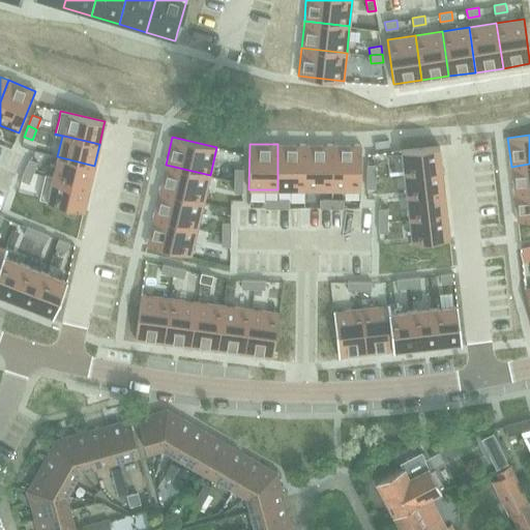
[(277,144),(277,189),(304,190),(305,145),(277,144)]
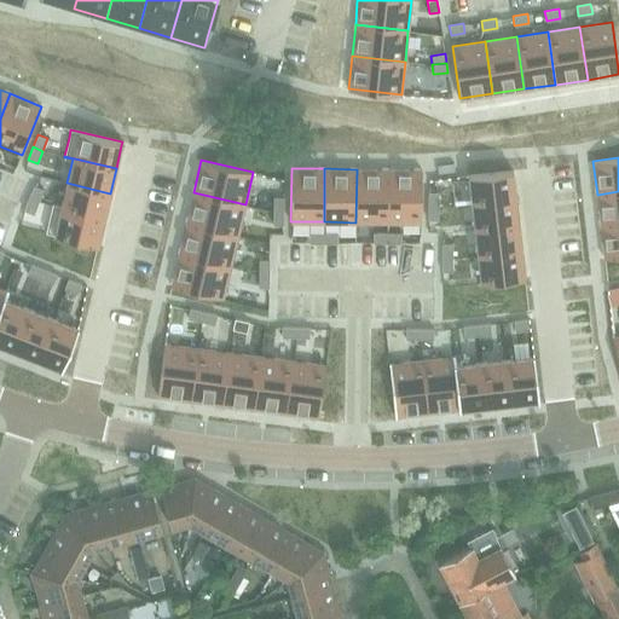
[(357,169),(356,223),(387,223),(388,169),(357,169)]
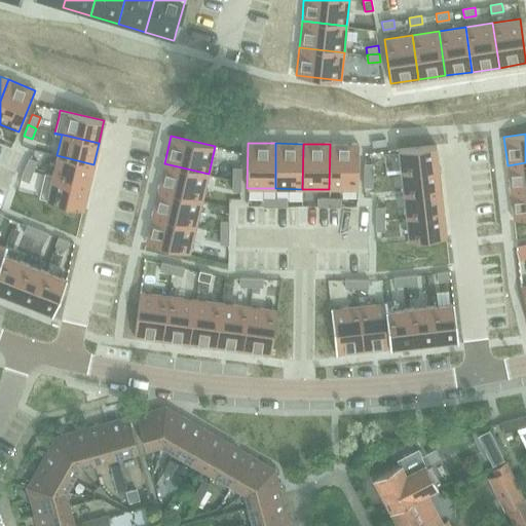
[(330,144),(329,189),(358,190),(359,145),(330,144)]
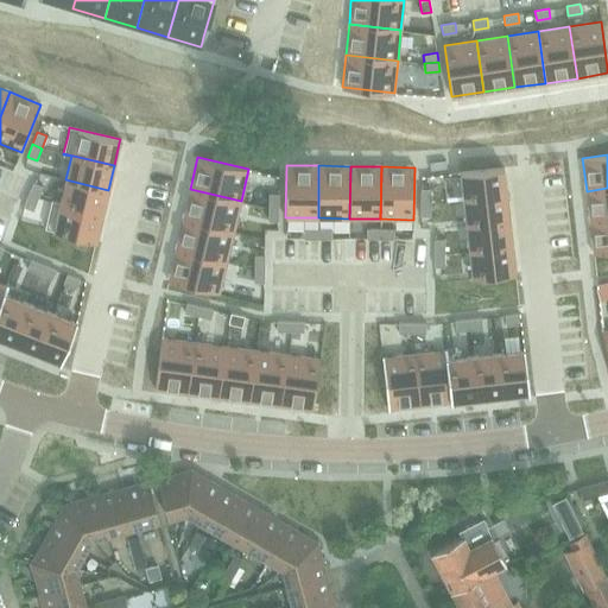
[(504,168),(460,172),(463,200),(506,194),(504,168)]
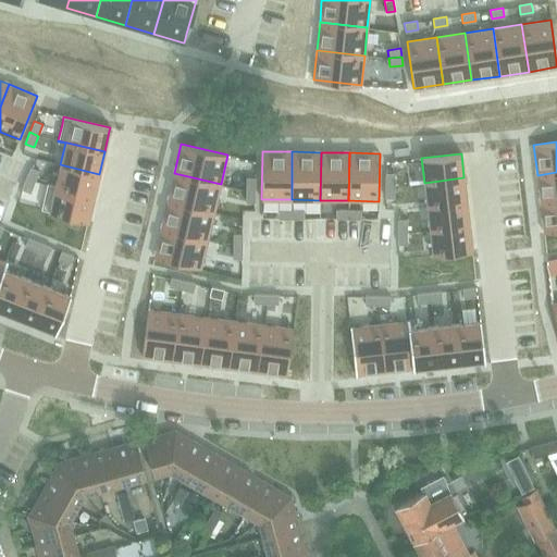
[(47,185),(47,186),(94,197),(99,174),(60,164),(54,186),(47,185)]
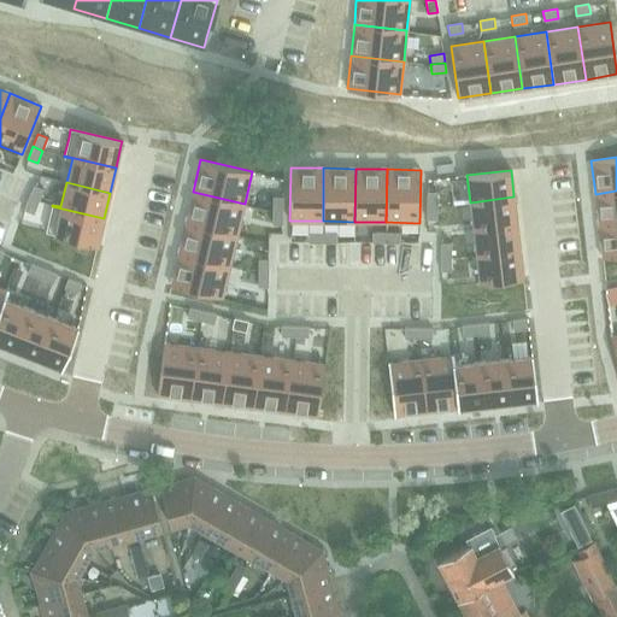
[(34,186),(29,199),(39,203),(43,189),(34,186)]
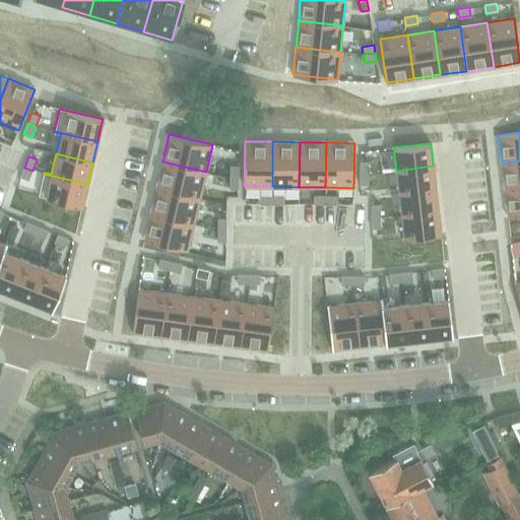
[(519,160),(502,164),(504,190),(519,188),(519,160)]
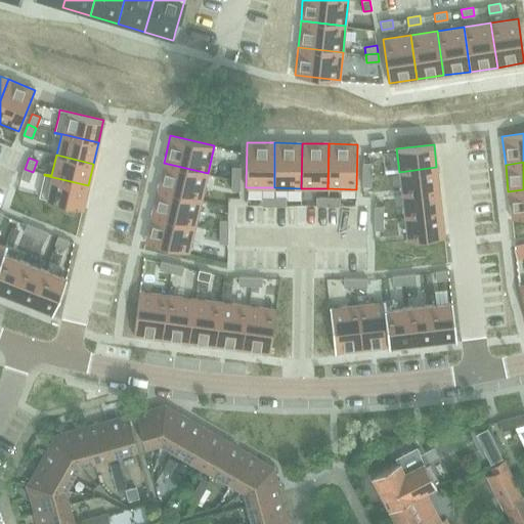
[(164,163),(158,188),(202,200),(208,173),(164,163)]
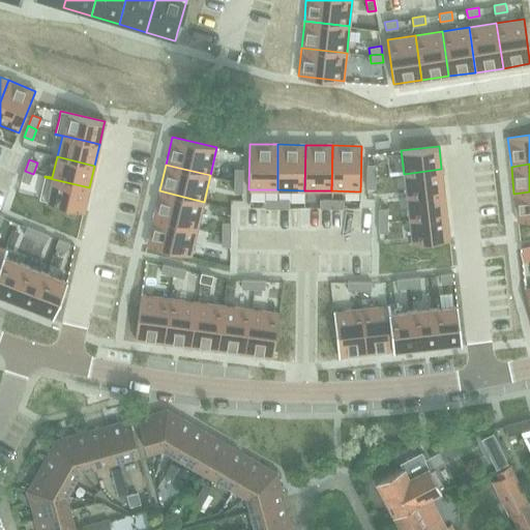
[(367,165),(367,177),(376,177),(376,165),(367,165)]
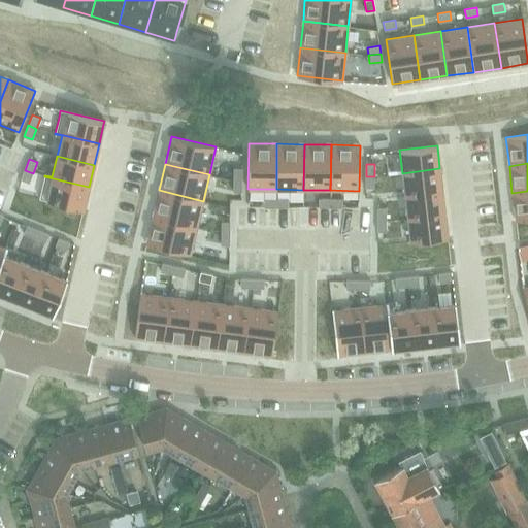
[(233,167),(233,179),(242,179),(242,167),(233,167)]
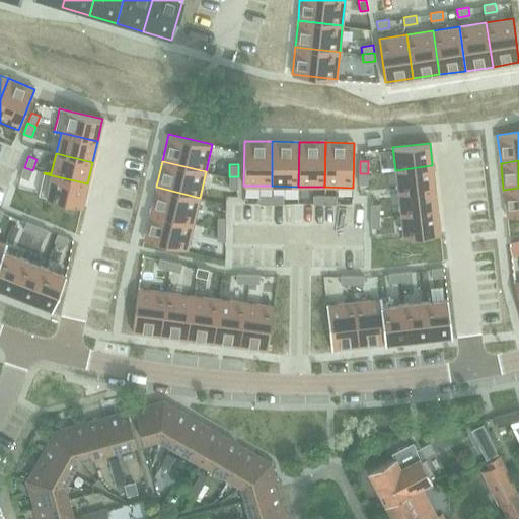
[(432,165),(395,170),(397,192),(435,188),(432,165)]
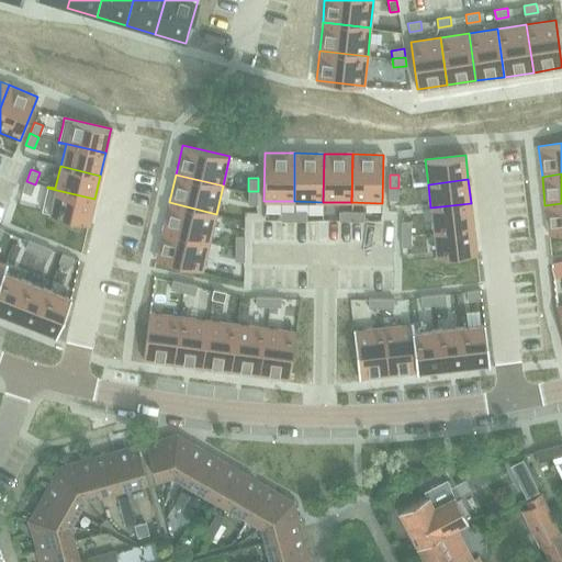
[(26,181),(22,192),(31,195),(35,184),(26,181)]
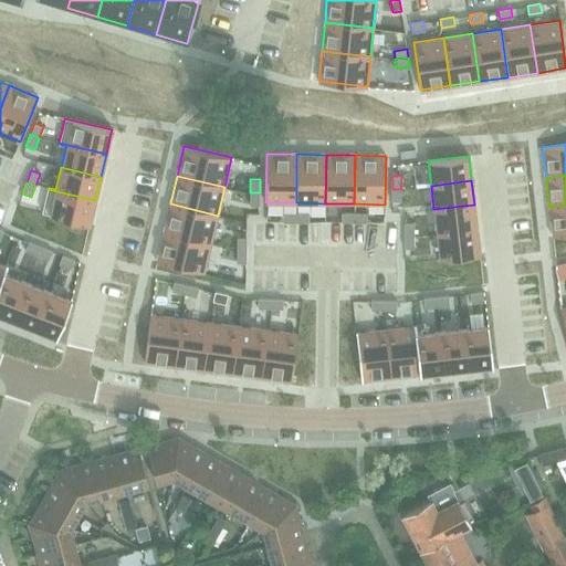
[(48,189),(42,213),(90,224),(95,200),(48,189)]
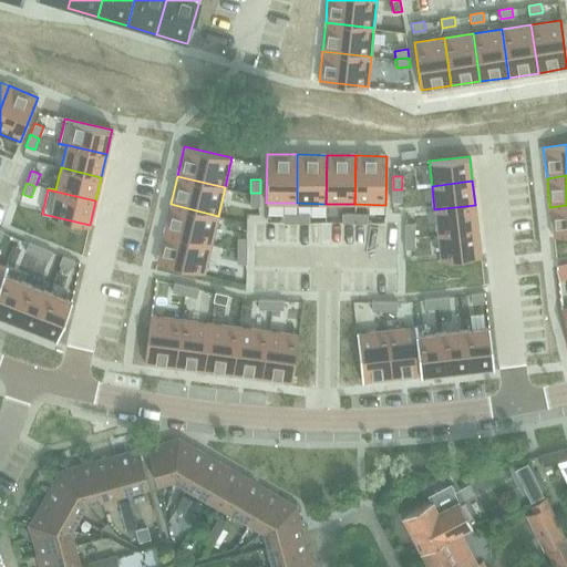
[(393,189),(392,203),(401,203),(402,189),(393,189)]
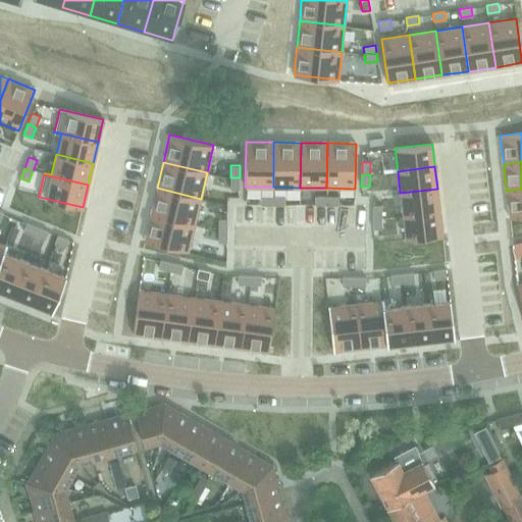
[(230,177),(230,189),(239,189),(240,177),(230,177)]
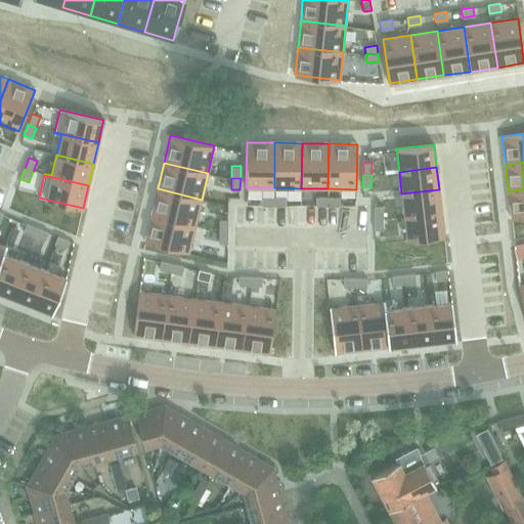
[(158,188),(151,215),(194,225),(202,200),(158,188)]
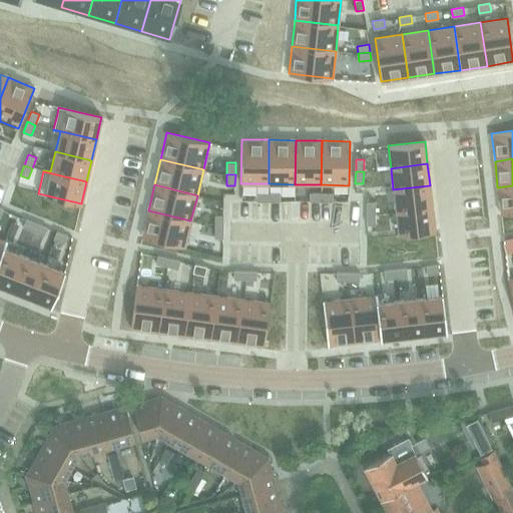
[(430,185),(393,189),(396,211),(432,206),(430,185)]
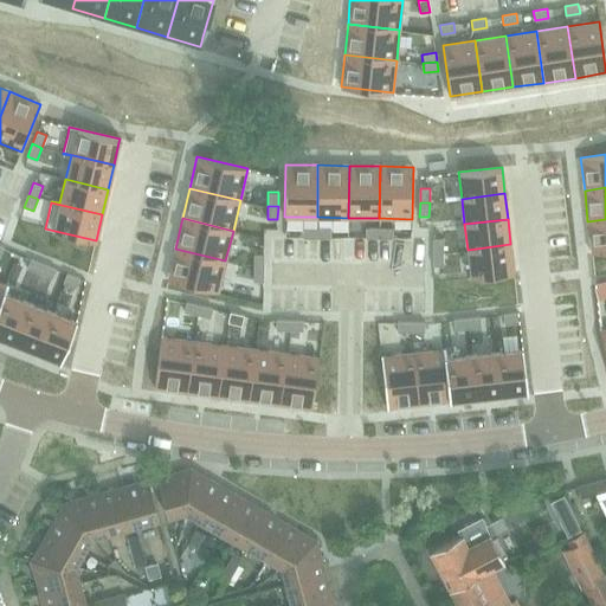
[(605,219),(587,221),(592,253),(605,251),(605,219)]
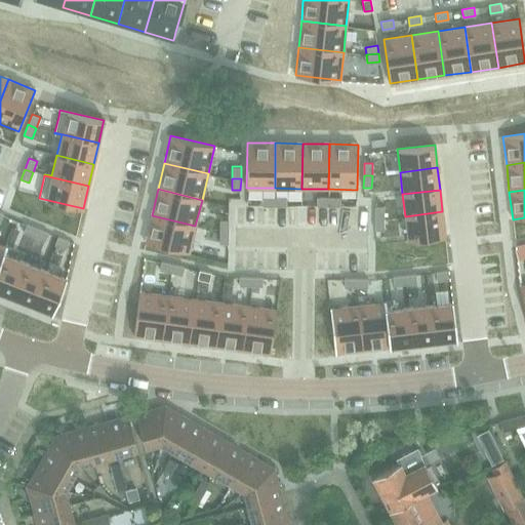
[(274,197),(263,197),(263,205),(274,205),(274,197)]
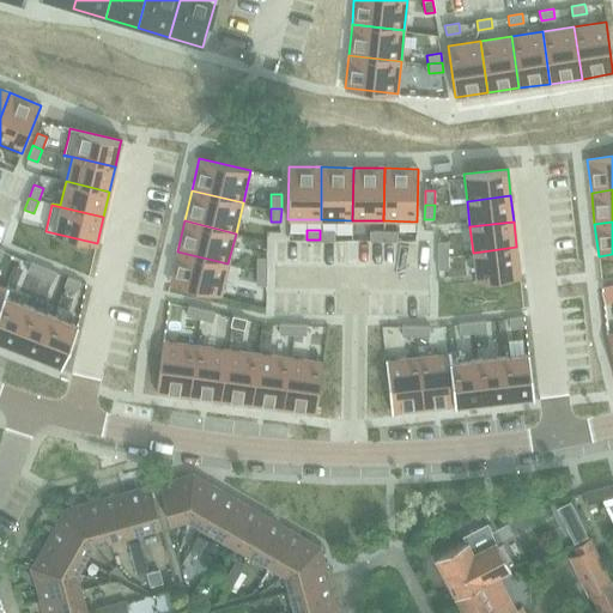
[(334,230),(320,230),(320,240),(334,241),(334,230)]
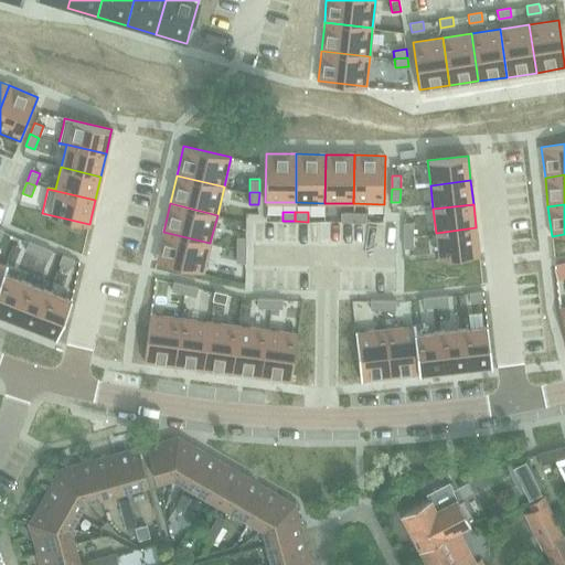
[(340,213),(340,222),(353,222),(353,213),(340,213)]
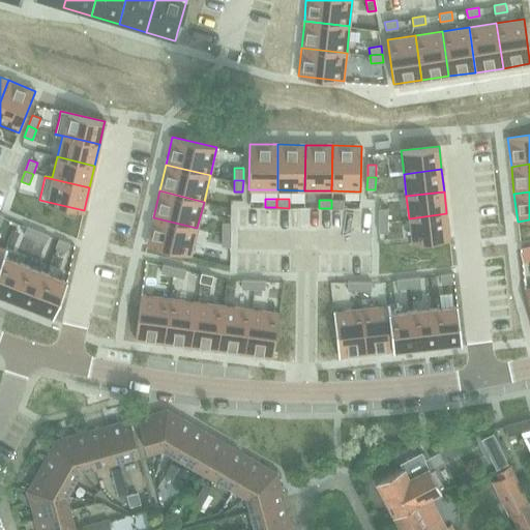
[(331,200),(331,208),(344,208),(344,200),(331,200)]
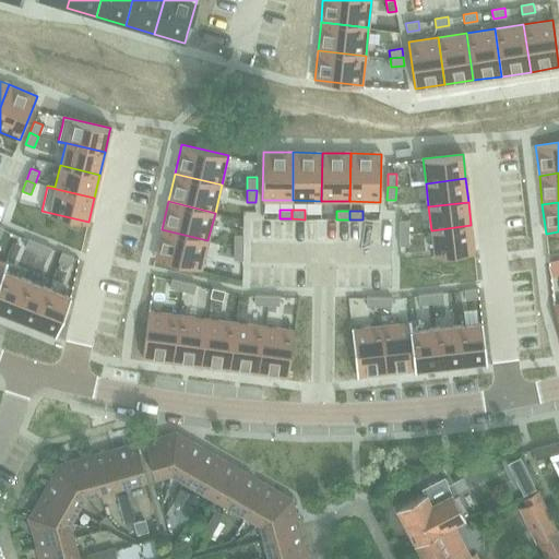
[(14,233),(26,237),(33,222),(22,217),(14,233)]
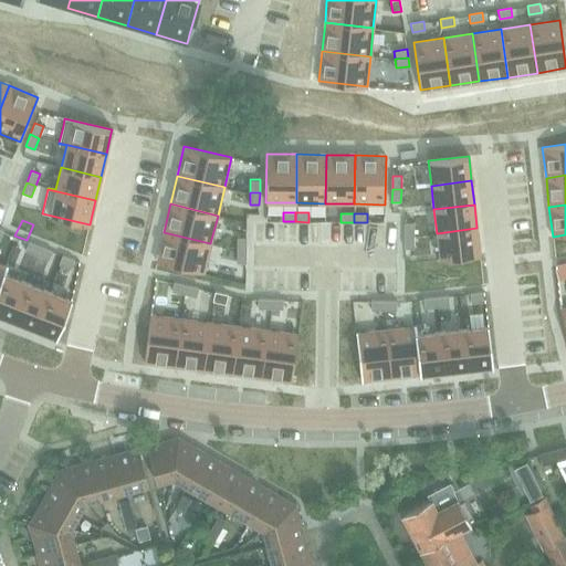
[(413,223),(405,223),(405,236),(413,236),(413,223)]
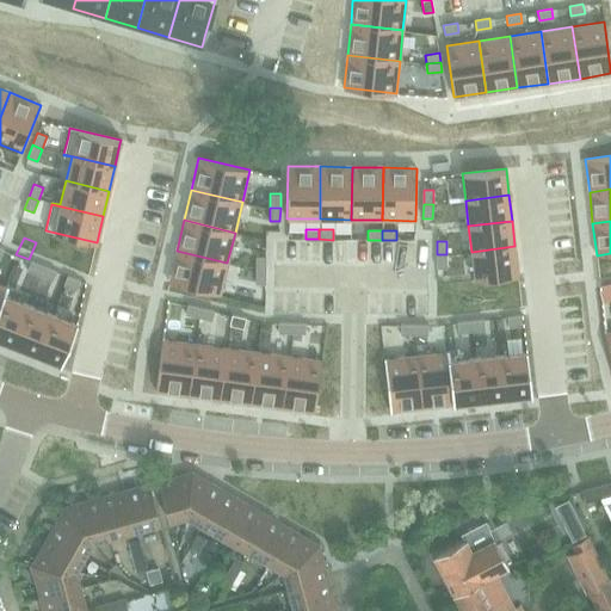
[(514,246),(471,252),(474,278),(518,273),(514,246)]
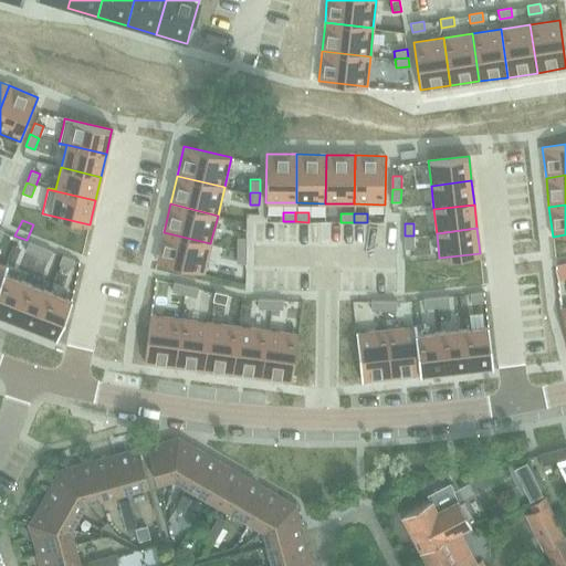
[(164,232),(156,262),(203,273),(210,243),(164,232)]
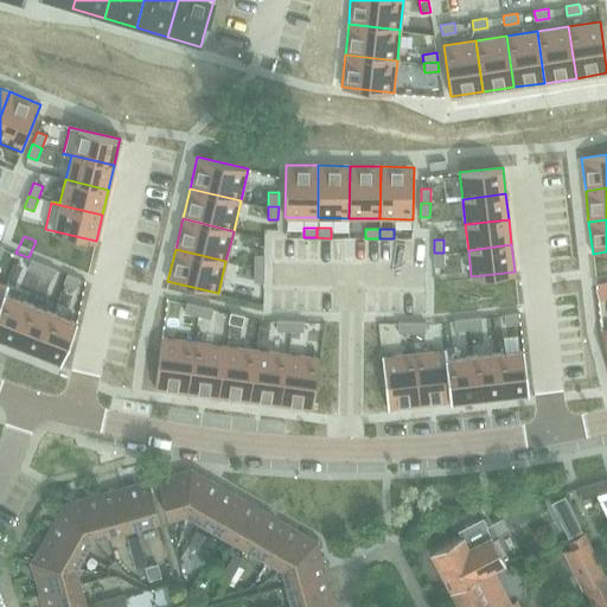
[(443,253),(434,253),(434,266),(443,266),(443,253)]
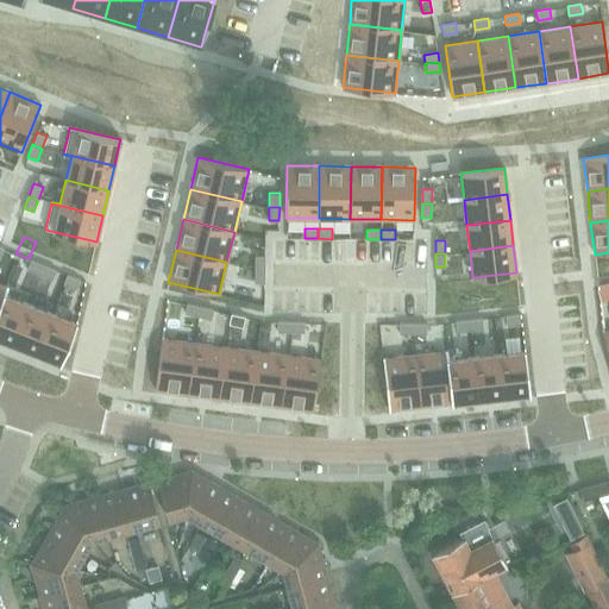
[(265,255),(255,255),(255,269),(264,269),(265,255)]
